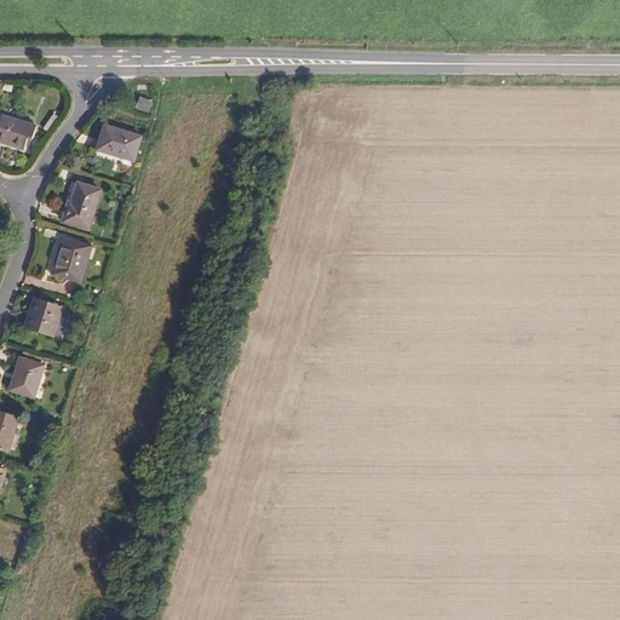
[(153,102),(141,98),(137,108),(148,113),(153,102)]
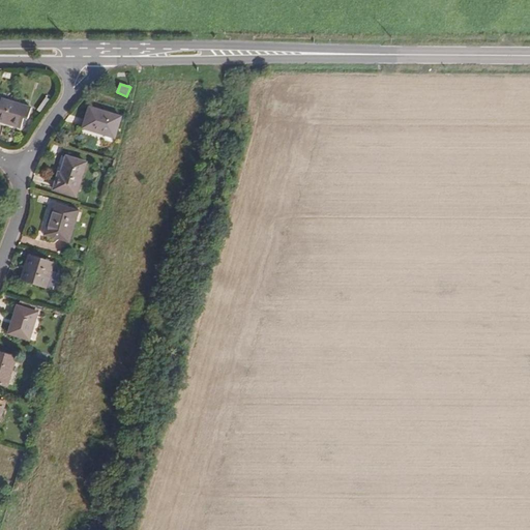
[(25,107),(3,99),(0,109),(0,121),(19,127),(25,107)]
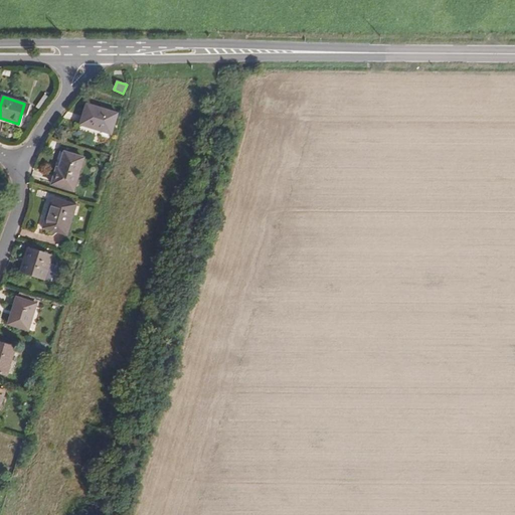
[(87,104),(80,125),(97,130),(97,128),(112,133),(118,114),(87,104)]
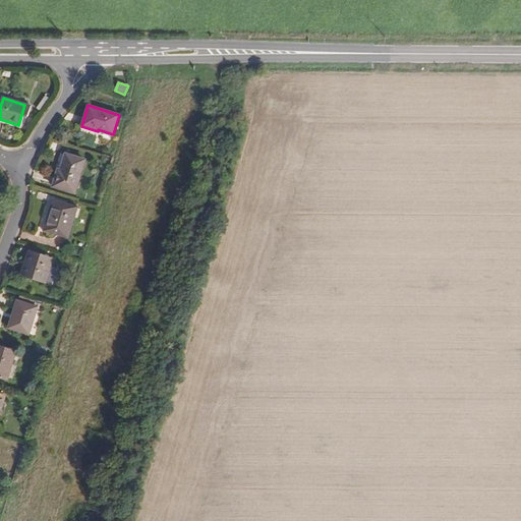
[(53,186),(74,193),(84,160),(65,155),(60,171),(58,170),(53,186)]
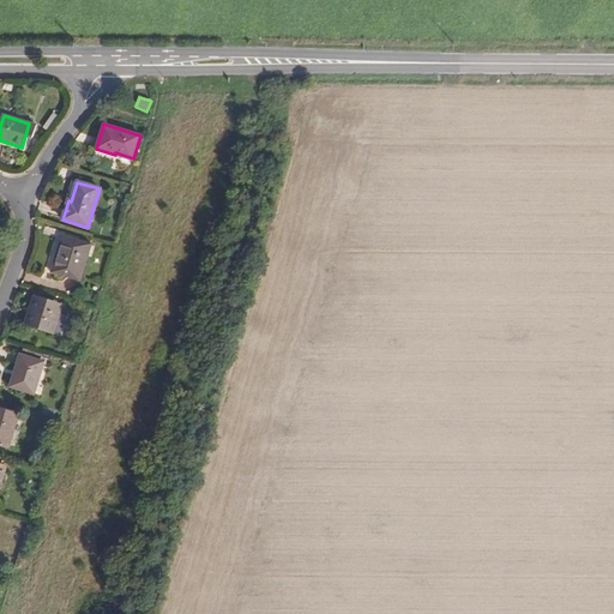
[(62,235),(52,272),(80,281),(91,245),(62,235)]
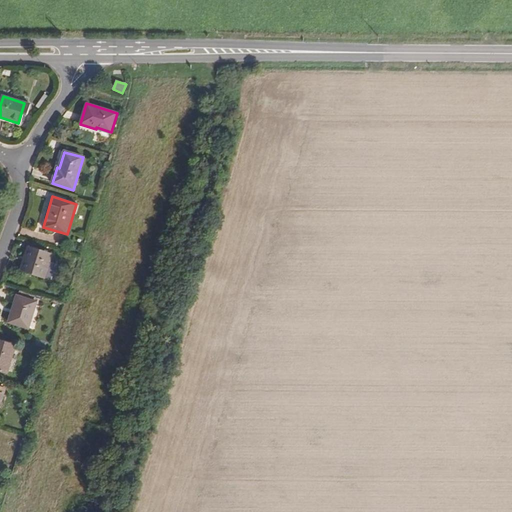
[(28,247),(20,271),(51,280),(56,264),(50,262),(52,254),(28,247)]
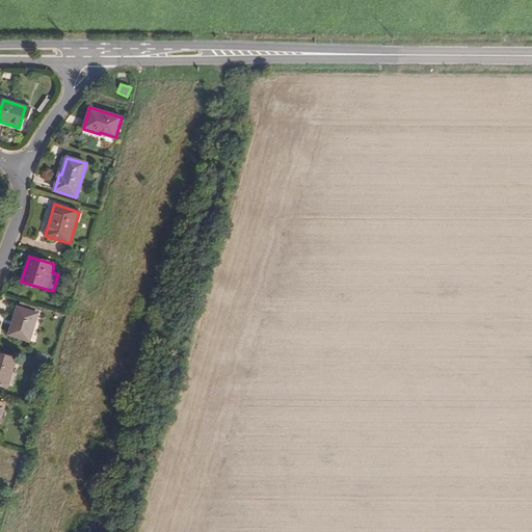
[(29,341),(37,314),(18,308),(9,335),(29,341)]
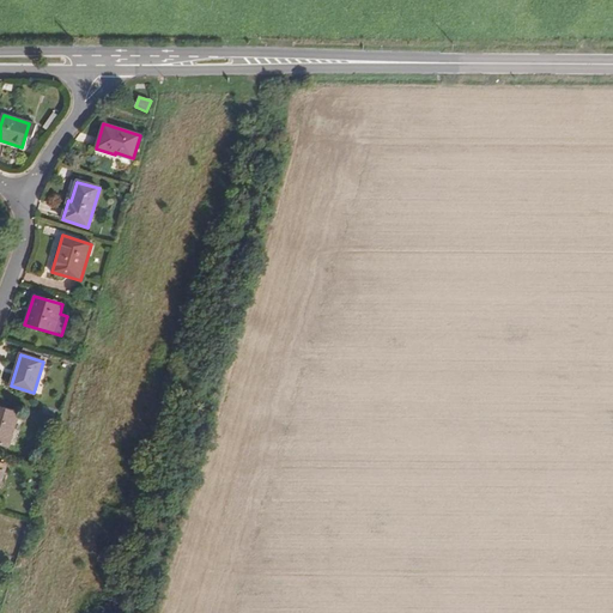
[(0,444),(7,448),(18,413),(0,407),(0,444)]
